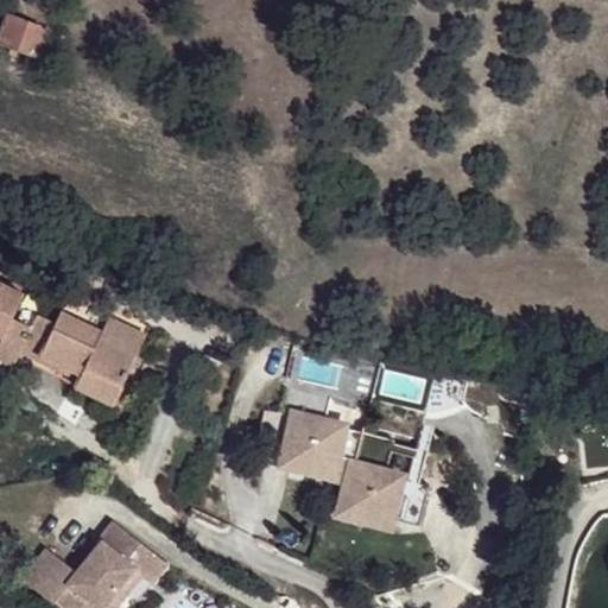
[(11,14),(4,36),(44,52),(52,29),(11,14)]
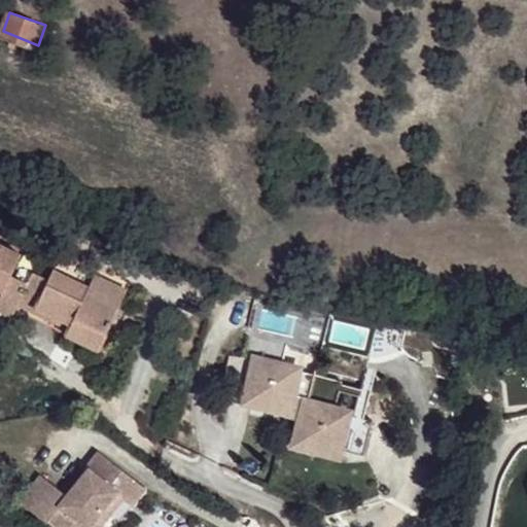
[(0,307),(13,313),(20,303),(27,284),(10,277),(20,255),(0,246),(0,307)]
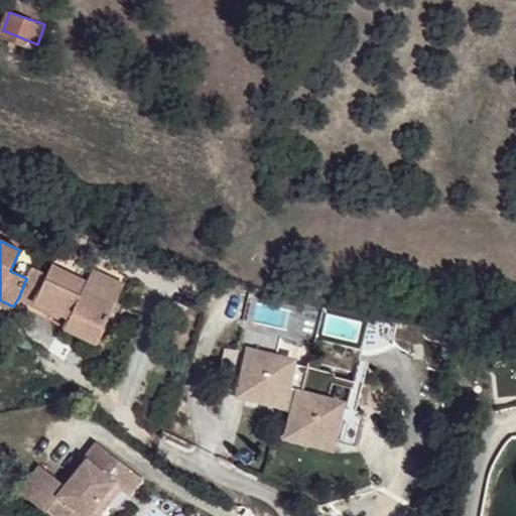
[(26,278),(19,296),(70,319),(67,327),(99,341),(119,295),(87,281),(52,266),(47,273),(33,268),(26,278)]
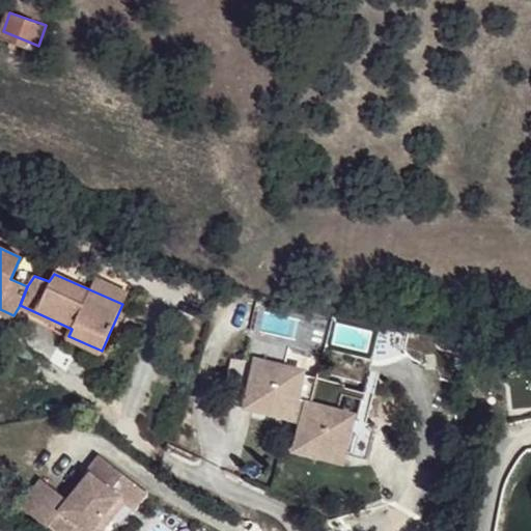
[(95,278),(89,289),(122,304),(129,290),(95,278)]
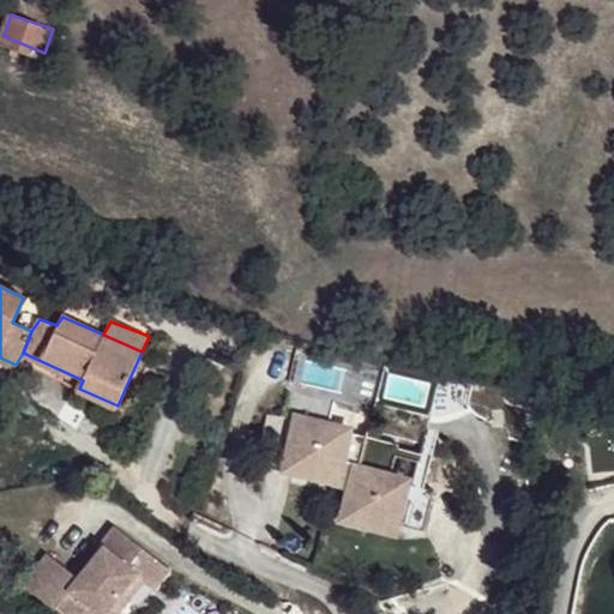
[(423,407),(431,374),(389,366),(381,398),(423,407)]
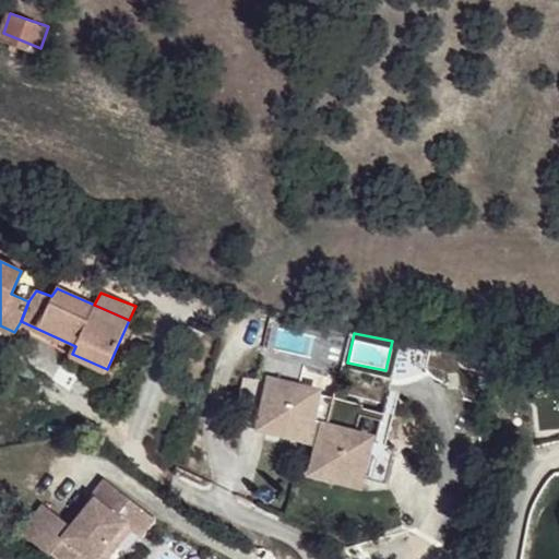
[(260,382),(248,418),(275,427),(288,391),(260,382)]
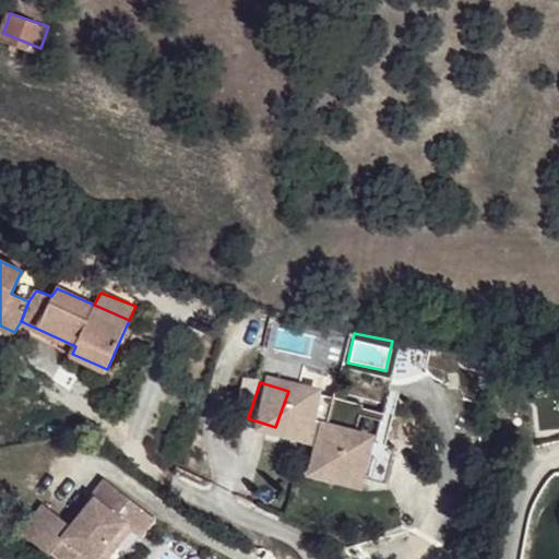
[(275,427),(273,432),(314,448),(330,405),(288,391),(275,427)]
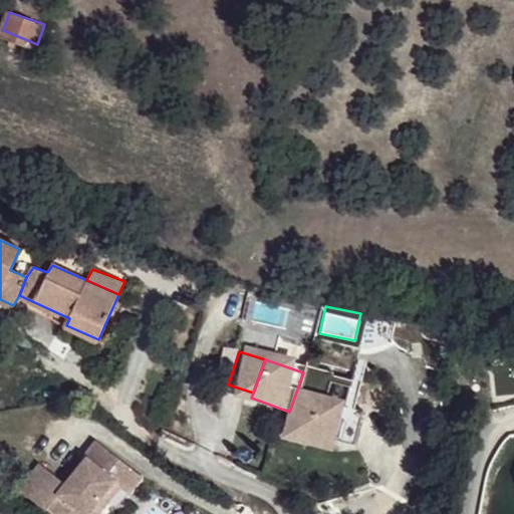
[(289,412),(288,417),(305,423),(310,410),(337,418),(346,389),(303,372),(289,412)]
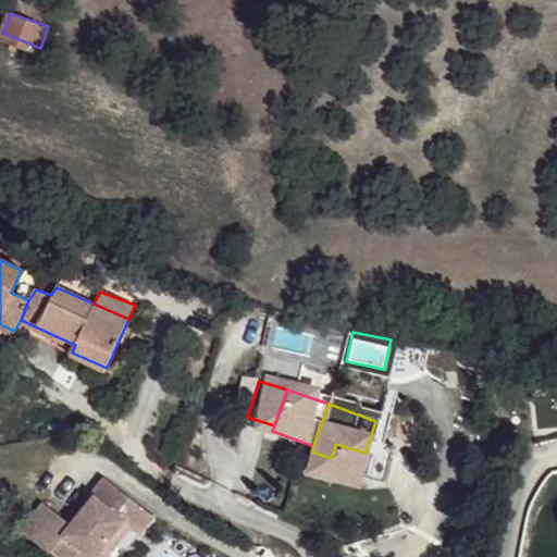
[(331,458),(322,482),(364,497),(366,493),(378,457),(366,453),(336,444),(331,458)]
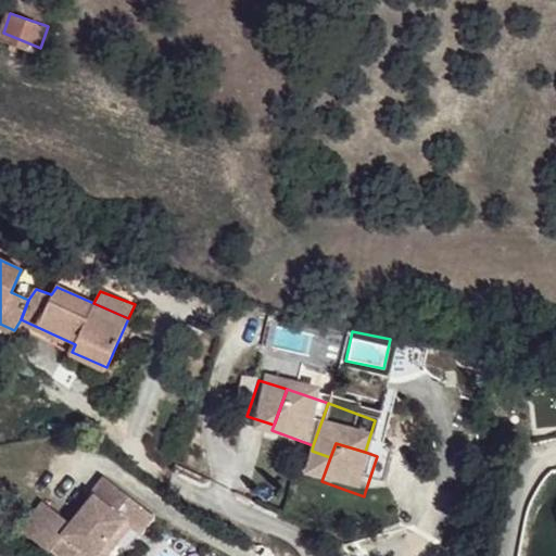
[(159,516),(108,476),(92,492),(96,493),(74,520),(47,498),(25,526),(51,547),(54,544),(68,555),(115,555),(125,544),(131,550),(159,516)]
